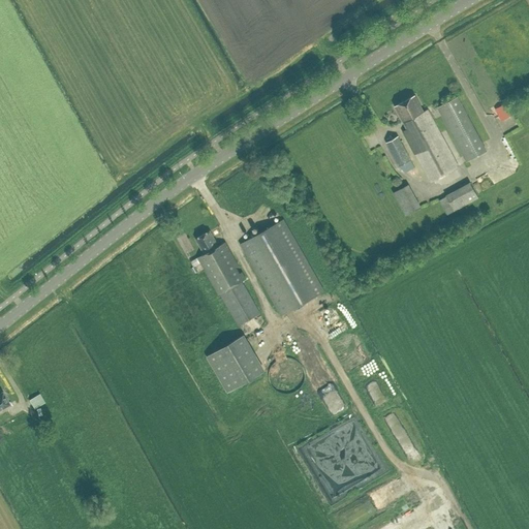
[(431,182),(458,166),(427,110),(424,112),(414,95),(395,105),(407,129),(403,131),(431,182)]
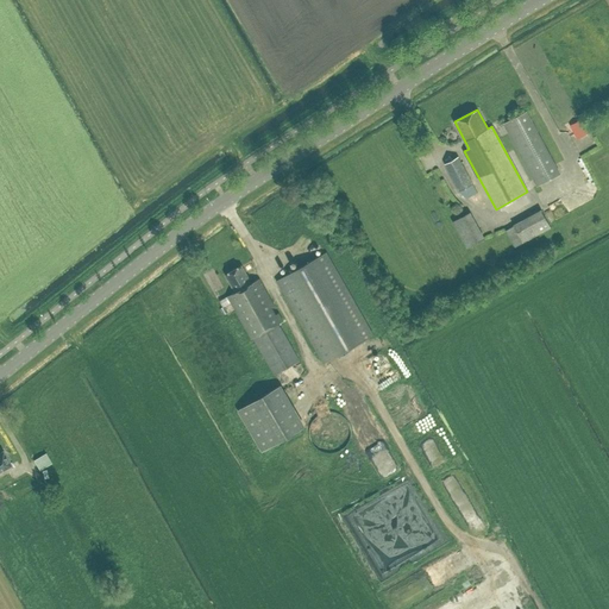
[(537,186),(560,174),(526,111),(503,123),(537,186)]
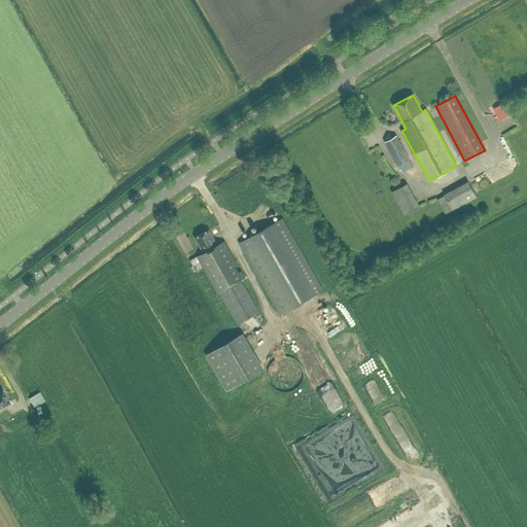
[(504,100),(491,106),(499,120),(512,113),(504,100)]
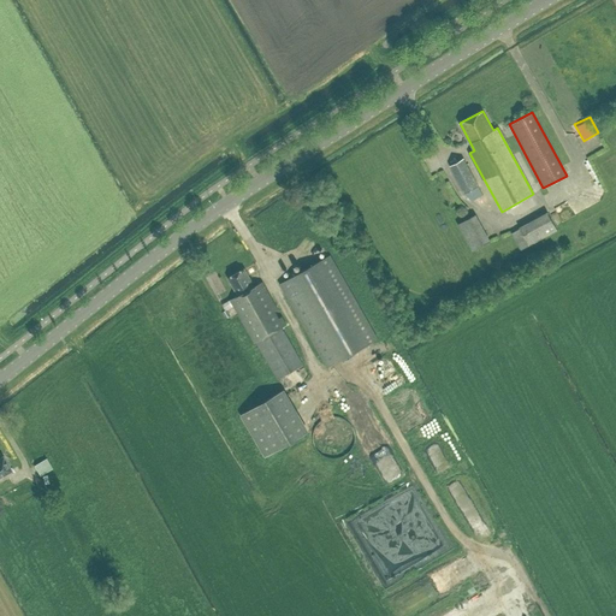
[(472,200),(483,195),(463,159),(450,166),(465,193),(472,200)]
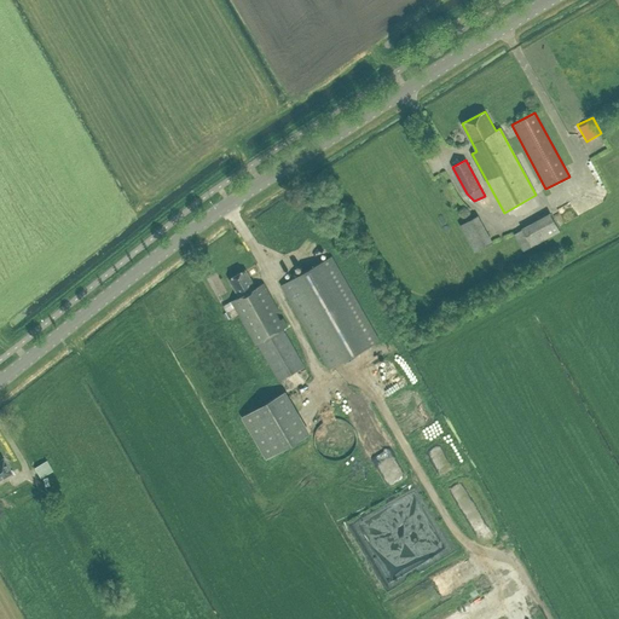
[(576,201),(562,208),(567,219),(580,212),(576,201)]
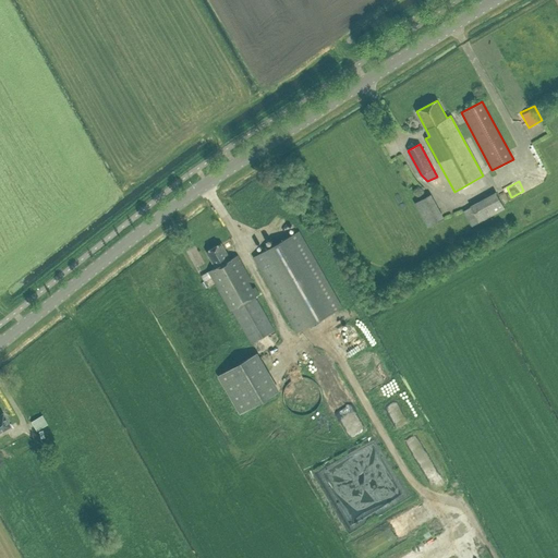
[(427,226),(444,217),(431,194),(414,203),(427,226)]
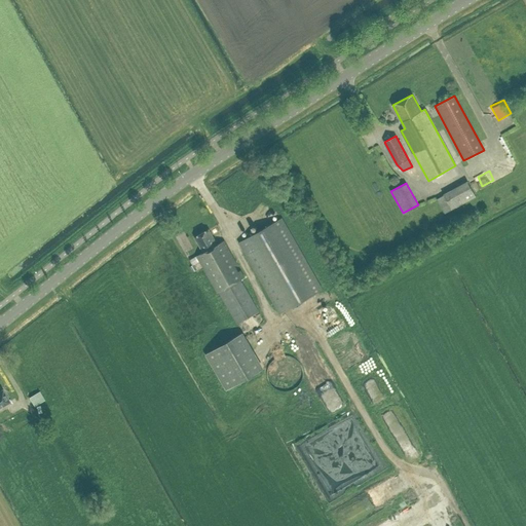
[(445,213),(451,210),(443,195),(437,198),(445,213)]
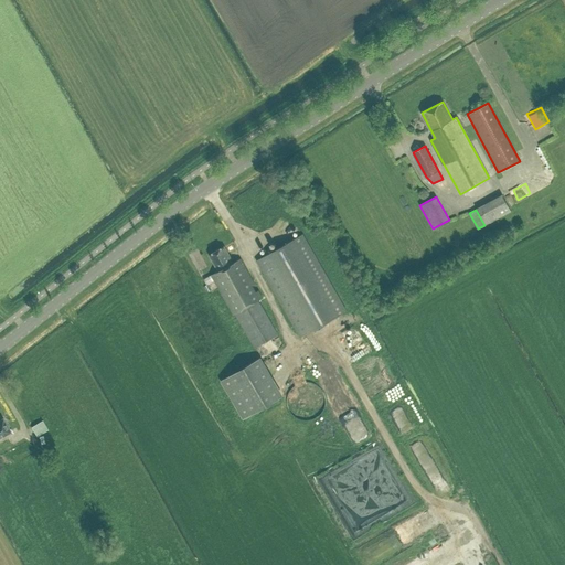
[(300,337),(347,310),(302,234),(257,260),(300,337)]
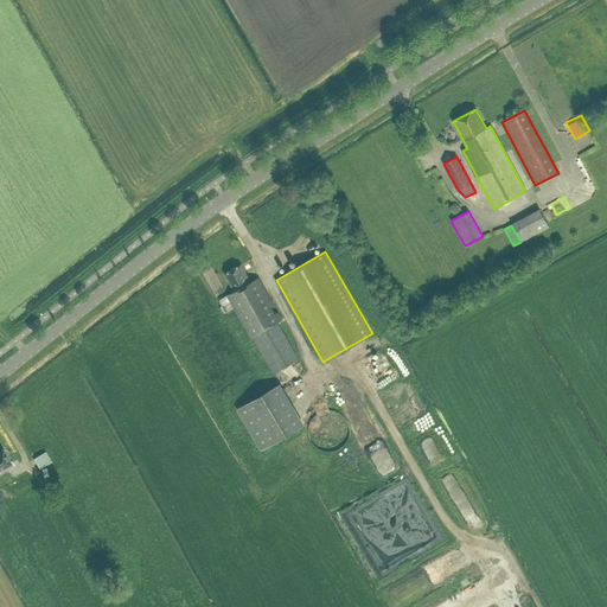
[(274,374),(294,362),(295,365),(300,363),(278,323),(282,320),(278,312),(275,313),(270,306),(273,305),(257,278),(250,282),(241,266),(234,269),(231,268),(228,270),(228,273),(225,274),(235,291),(228,295),(251,337),(253,337),(274,374)]
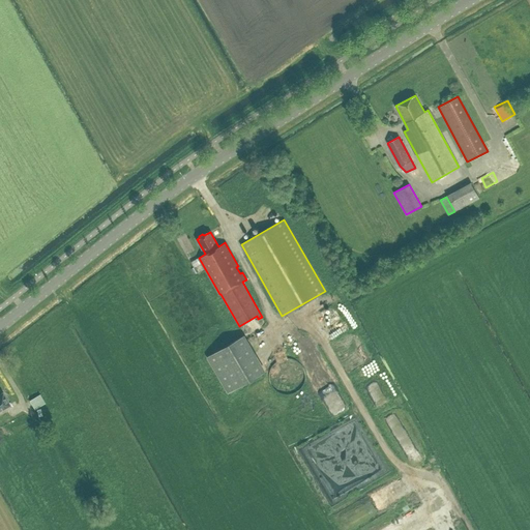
[(333,333),(349,328),(347,322),(345,323),(340,311),(332,314),(330,308),(325,311),(333,333)]
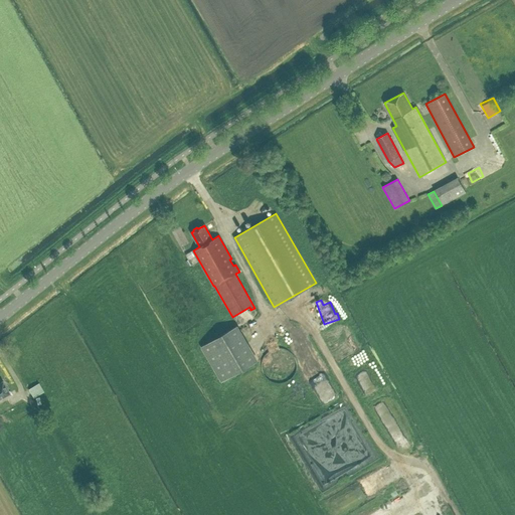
[(236,326),(201,347),(221,381),(256,360),(236,326)]
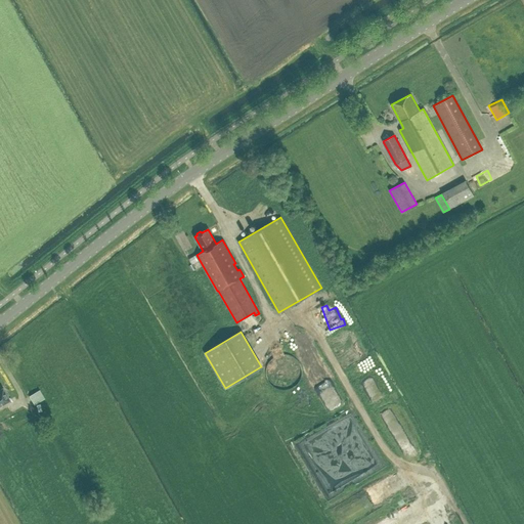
[(0,405),(9,400),(2,388),(0,389),(0,405)]
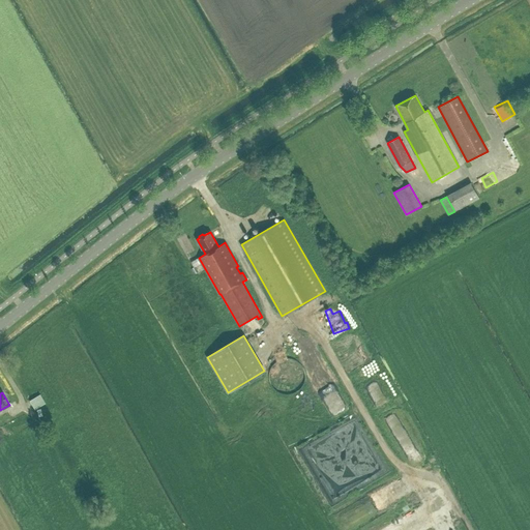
[(34,409),(46,403),(40,393),(29,400),(34,409)]
